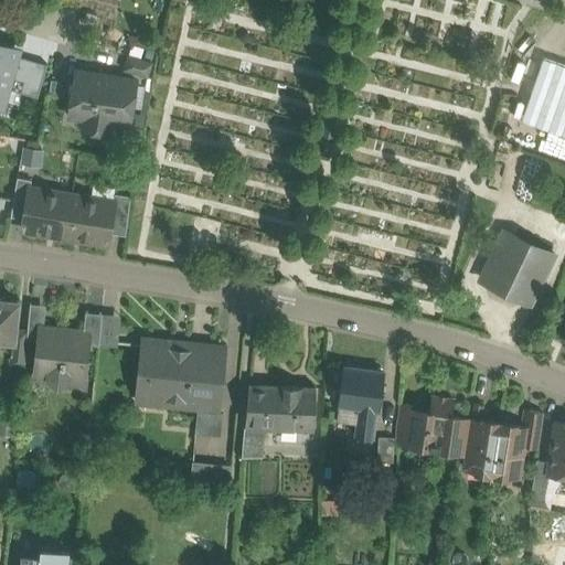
[(22,48),(0,41),(0,108),(4,109),(22,48)]
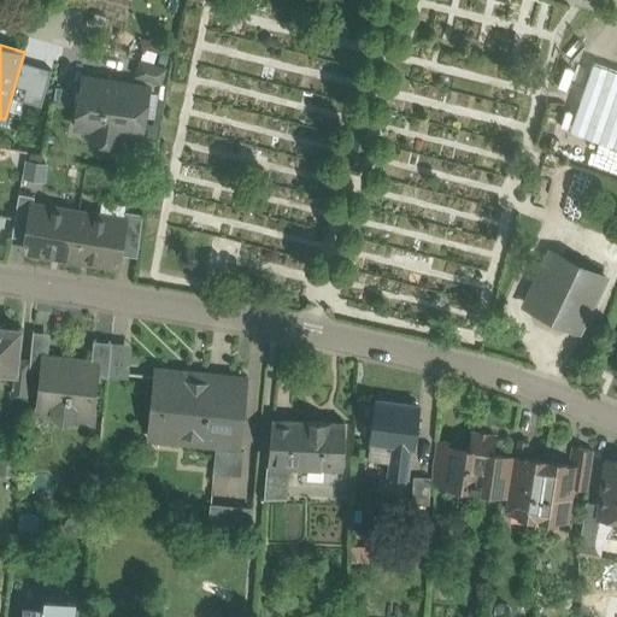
[(166,69),(139,60),(134,76),(162,84),(166,69)]
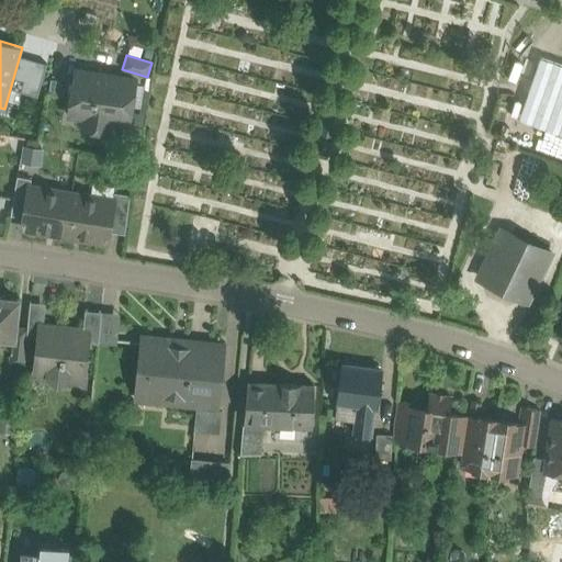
[(518,120),(531,125),(548,75),(561,79),(561,65),(540,58),(518,120)]
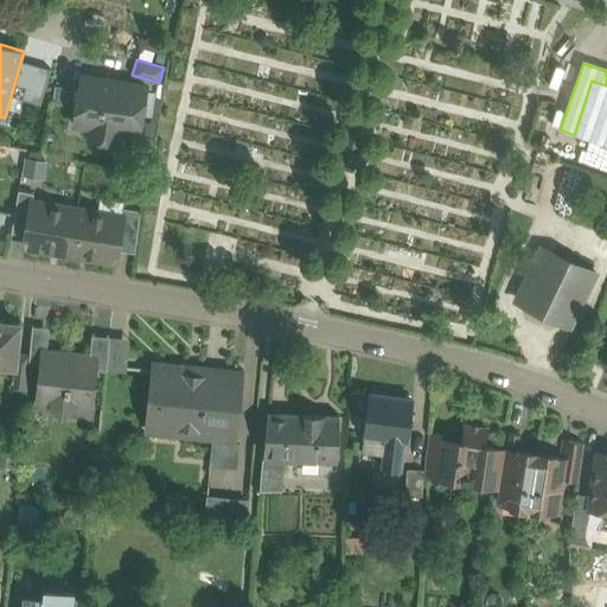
[(103,80),(81,76),(72,125),(91,127),(89,140),(115,145),(117,132),(139,134),(146,87),(122,83),(122,85),(102,82),(103,80)]
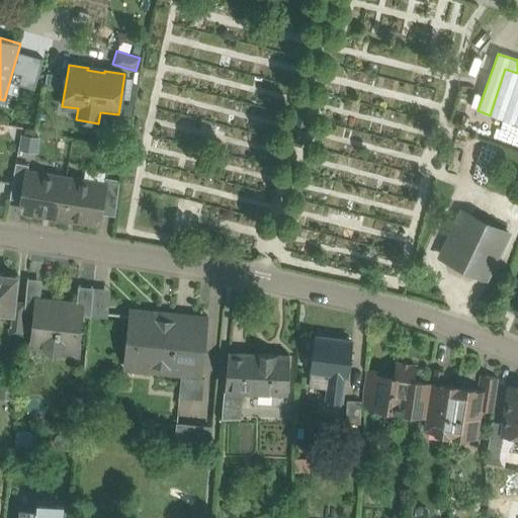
[(517,73),(505,69),(490,115),(517,124),(517,73)]
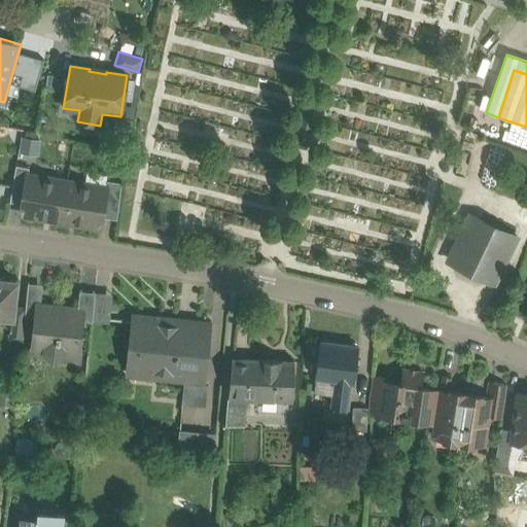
[(19,149),(37,153),(39,139),(21,136),(19,149)]
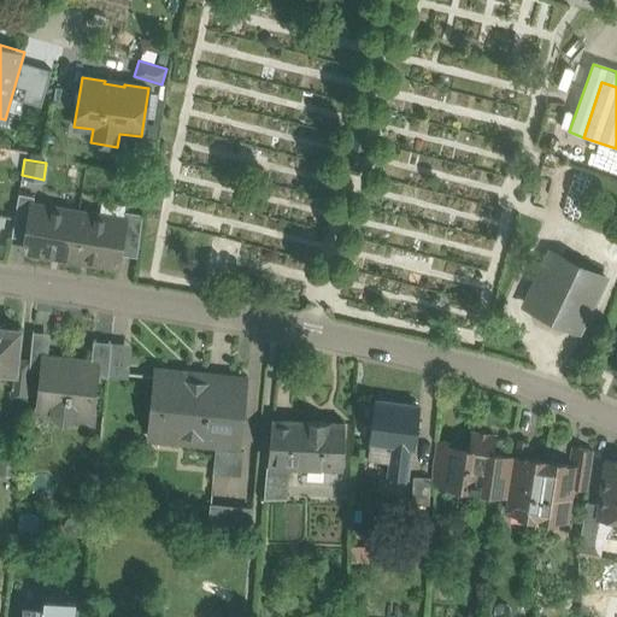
[(34,197),(18,194),(11,236),(25,239),(31,205),(33,205),(34,197)]
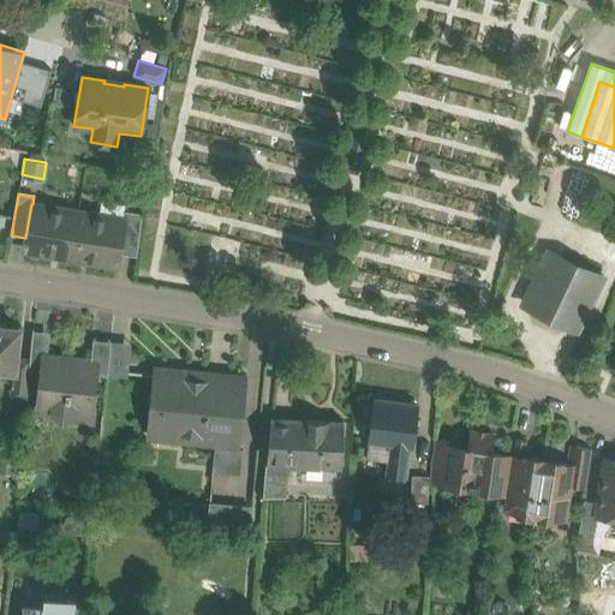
[(33,204),(31,204),(25,238),(23,250),(70,257),(77,213),(33,204)]
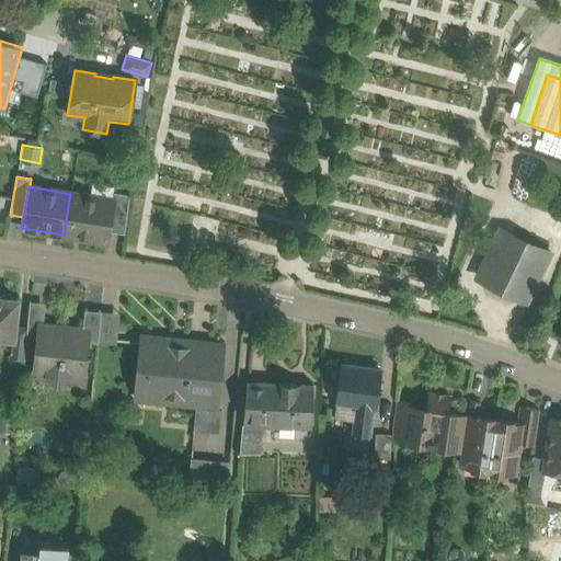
[(113,201),(109,231),(124,235),(129,195),(113,193),(112,201),(113,201)]
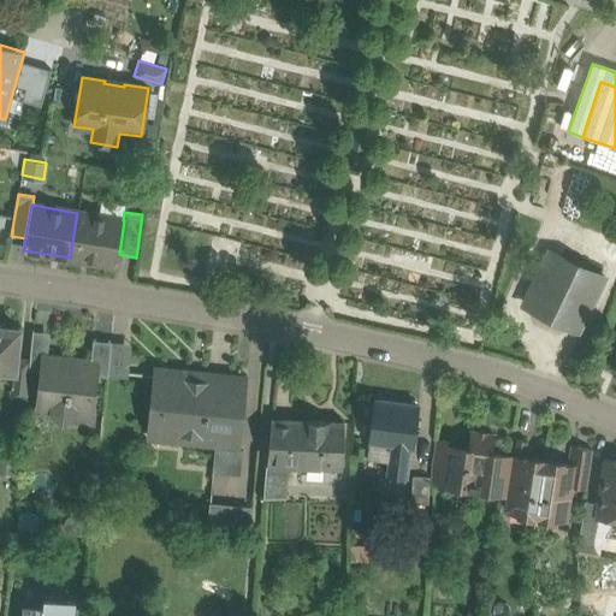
[(123,220),(77,213),(70,258),(117,266),(119,254),(124,220),(123,220)]
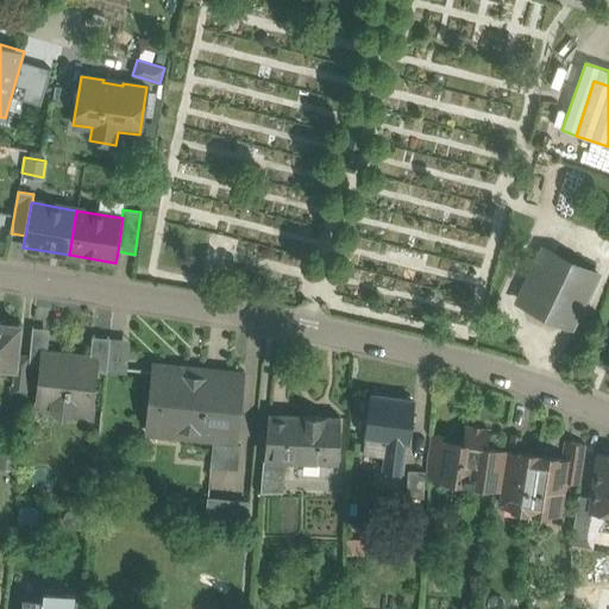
[(592,274),(546,251),(546,249),(544,248),(519,297),(525,301),(522,305),(565,325),(567,321),(572,324),(597,274),(594,271),(592,274)]
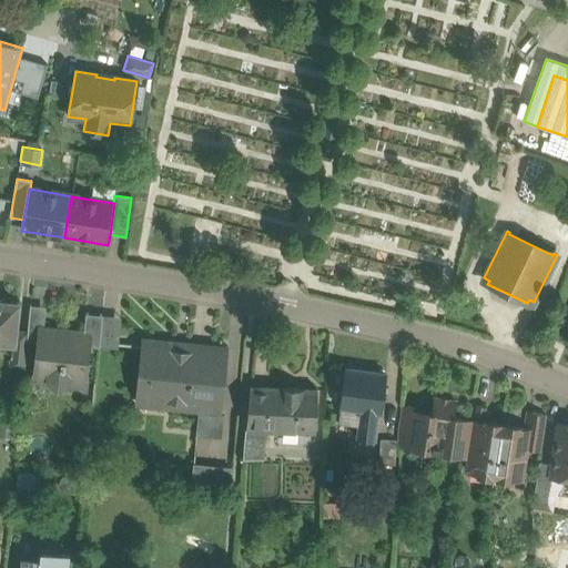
[(6,301),(0,300),(0,340),(12,342),(13,332),(17,303),(6,302),(6,301)]
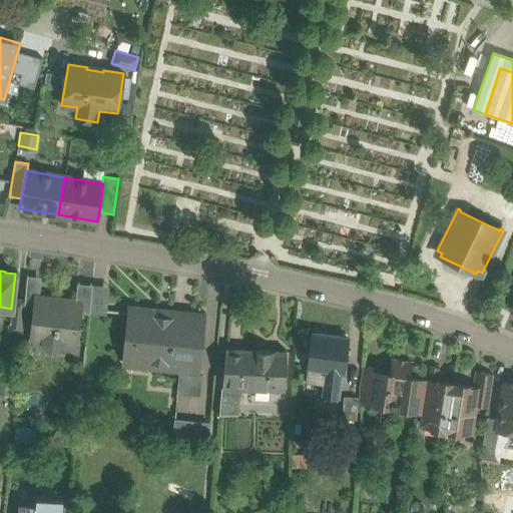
[(37,299),(40,299),(41,278),(27,276),(24,309),(36,310),(37,299)]
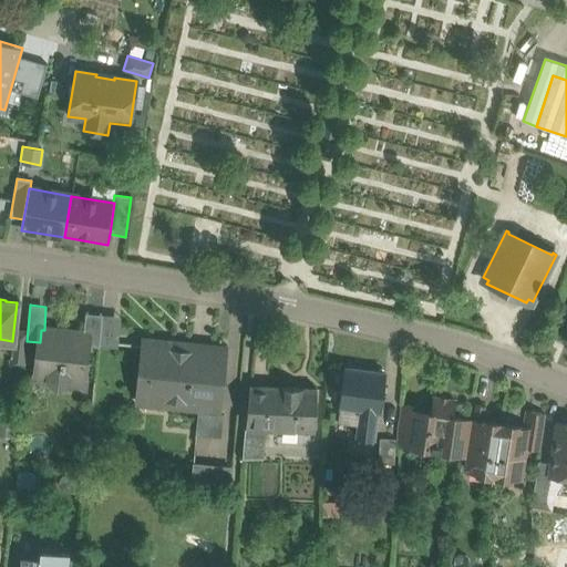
[(102,315),(85,313),(82,343),(82,344),(85,346),(99,347),(102,315)]
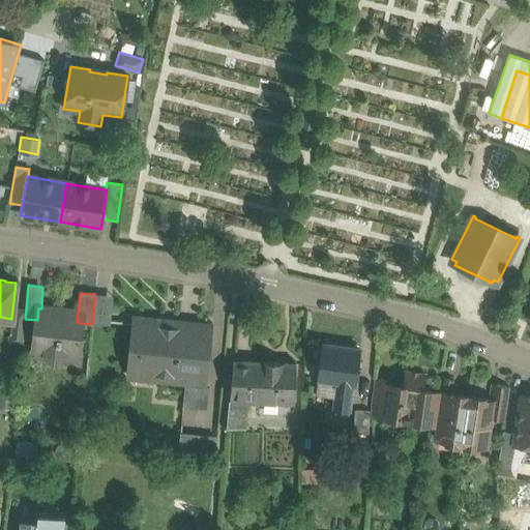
[(112,296),(95,294),(92,324),(109,325),(112,296)]
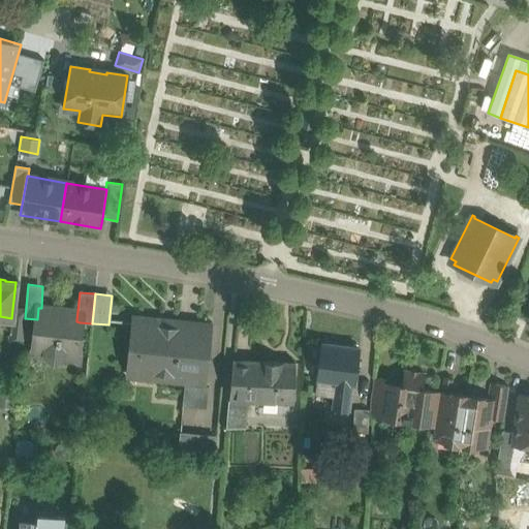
[(41,308),(38,308),(37,319),(34,345),(56,347),(55,358),(75,359),(80,322),(76,321),(76,320),(62,319),(63,310),(41,308)]
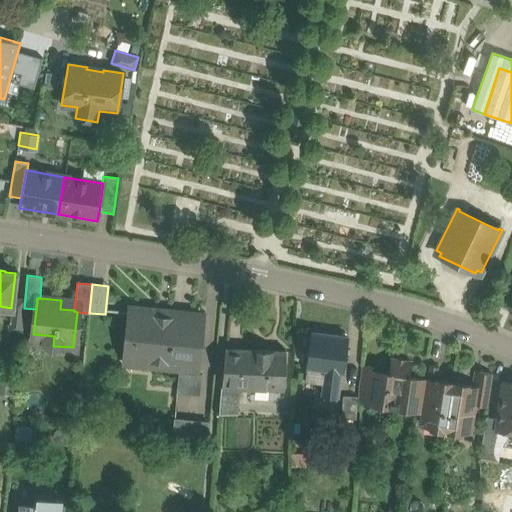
[(24,300),(12,299),(11,308),(8,329),(21,331),(24,300)]
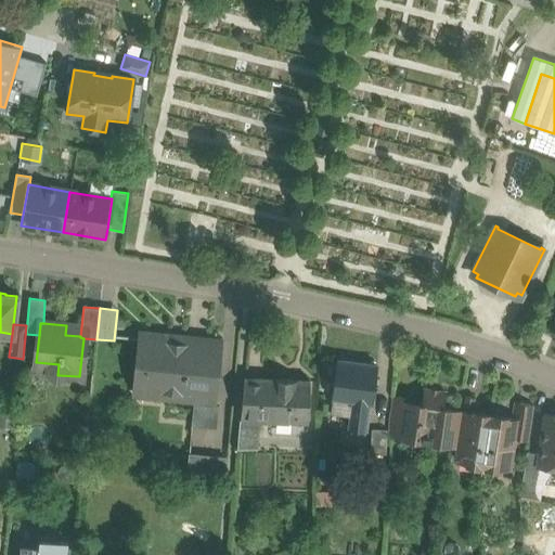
[(189,344),(144,339),(139,390),(208,397),(210,375),(185,373),(189,344)]
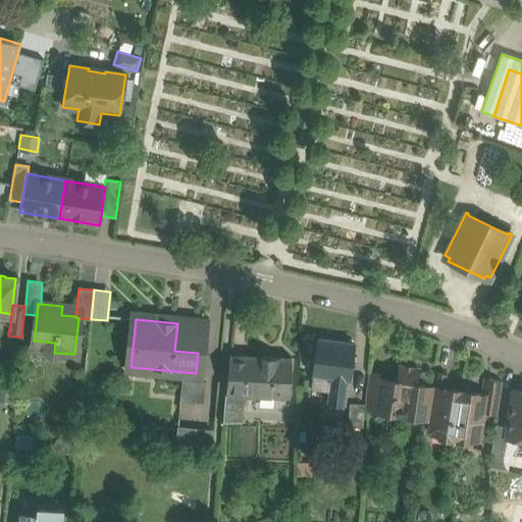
[(201,326),(177,323),(174,351),(198,353),(201,326)]
